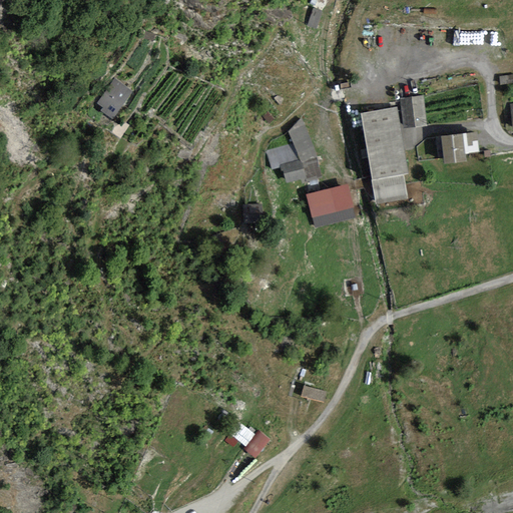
[(310,26),(320,28),(324,9),(314,7),(310,26)]
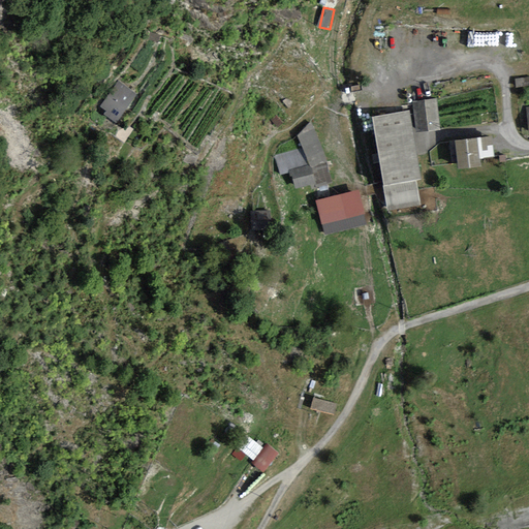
[(528,86),(528,76),(516,80),(517,88),(528,86)]
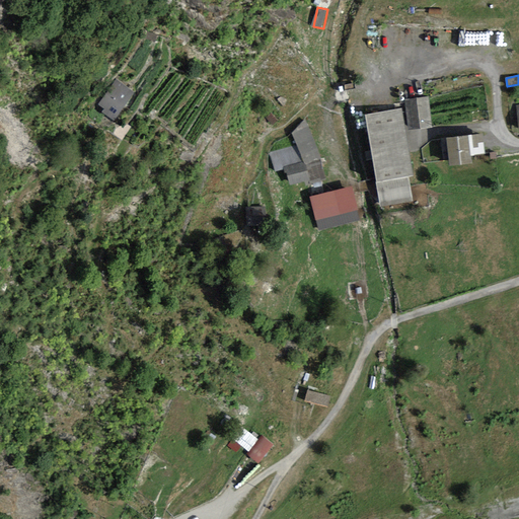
[(133,92),(116,80),(98,105),(104,109),(102,113),(114,120),(133,92)]
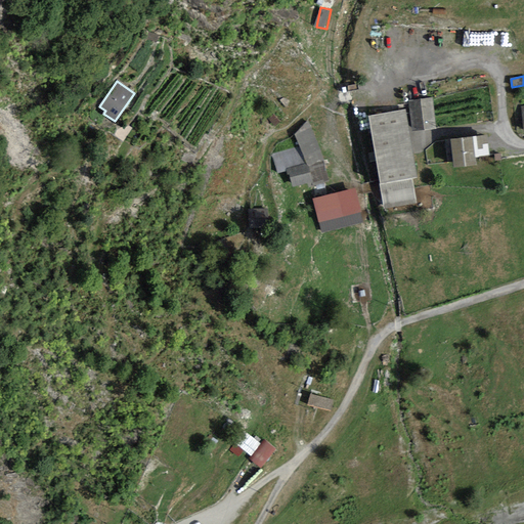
[(432,97),(408,100),(412,131),(435,128),(432,97)]
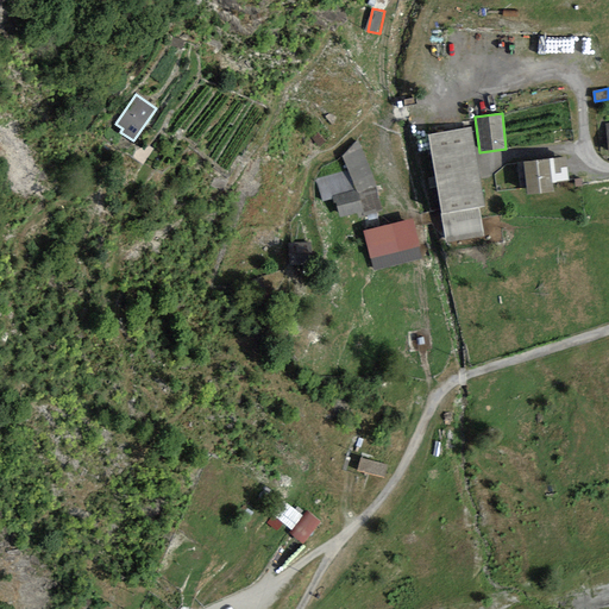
[(471,127),(428,135),(446,240),(483,234),(478,207),(484,206),(471,127)]
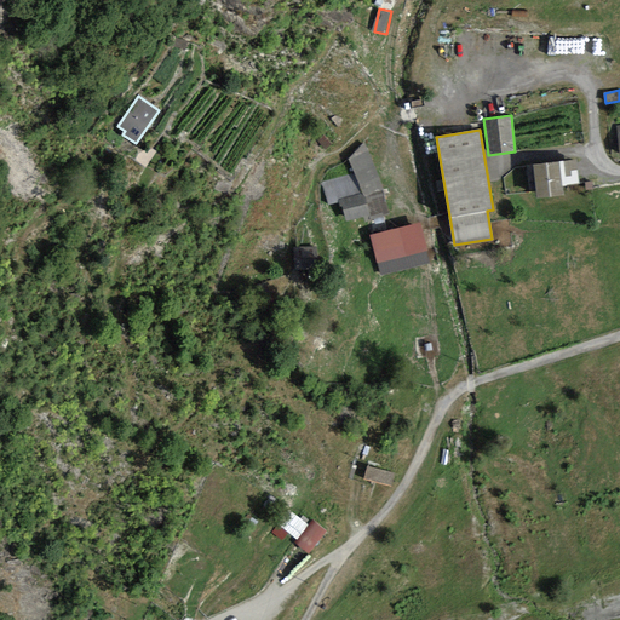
[(371,220),(390,216),(383,189),(365,143),(349,160),(355,173),(363,193),(365,197),(369,216),(371,220)]
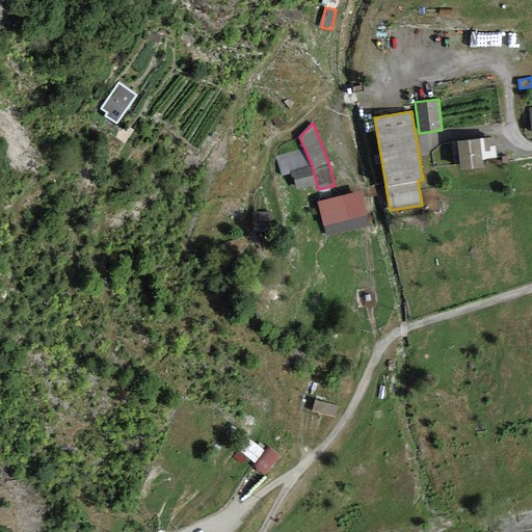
[(495,138),(458,142),(461,169),(483,167),(482,160),(497,158),(495,138)]
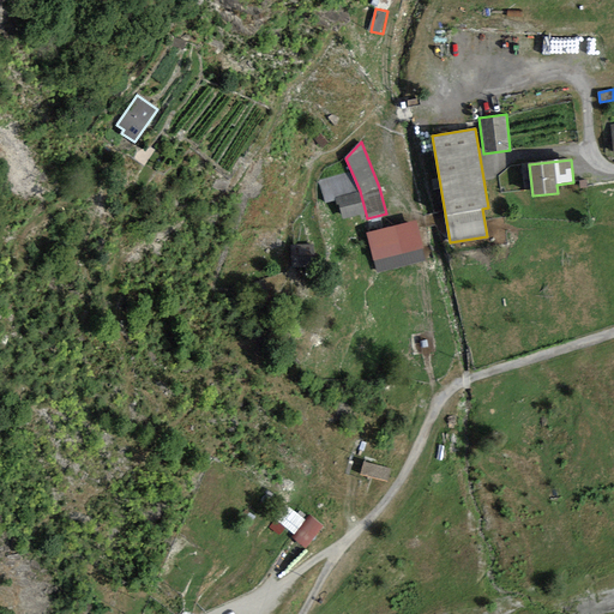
[(351,172),(319,181),(326,204),(336,202),(335,198),(360,191),(351,172)]
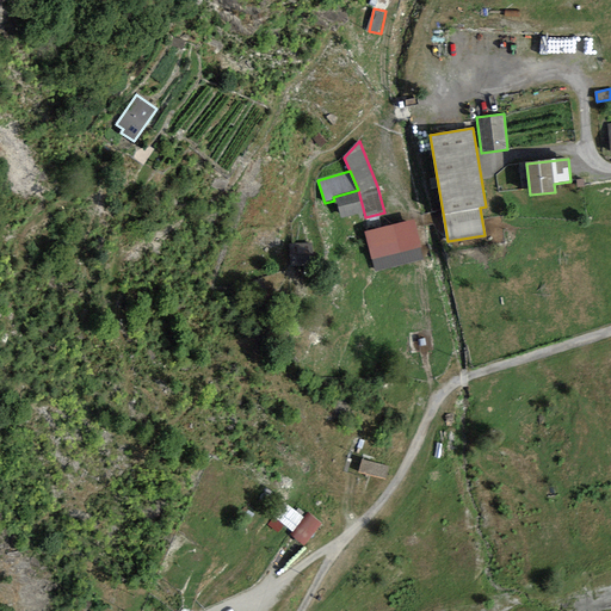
[(338,204),(341,218),(364,213),(359,195),(358,190),(333,197),(334,201),(335,204),(338,204)]
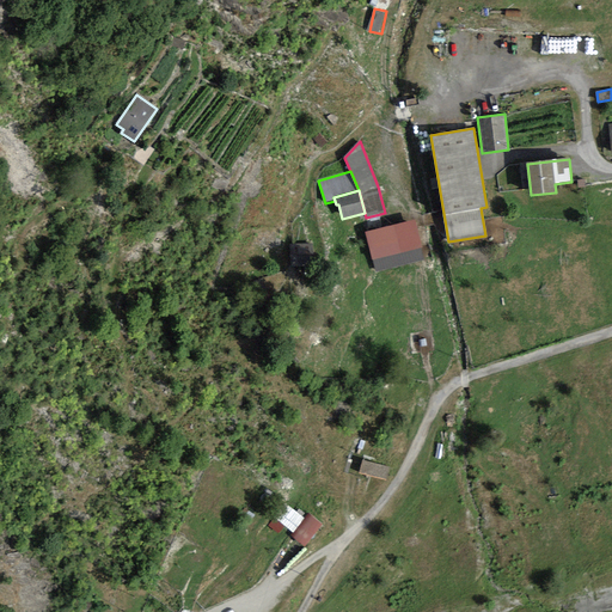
[(421,249),(423,249),(416,220),(365,232),(373,261),(421,249)]
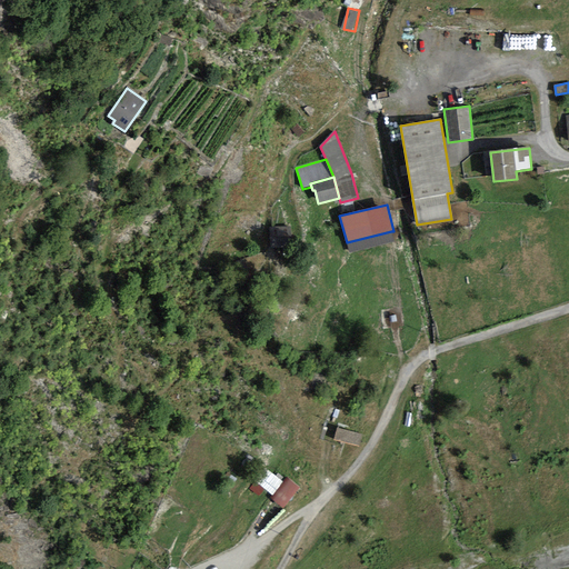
[(290,226),(269,227),(269,247),(291,246),(290,226)]
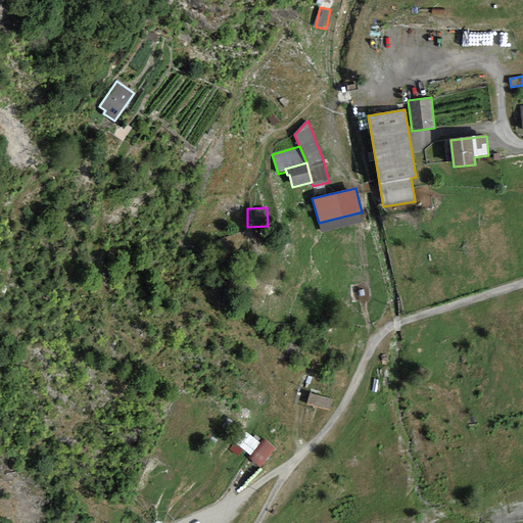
[(321,233),(362,223),(360,212),(319,223),(321,233)]
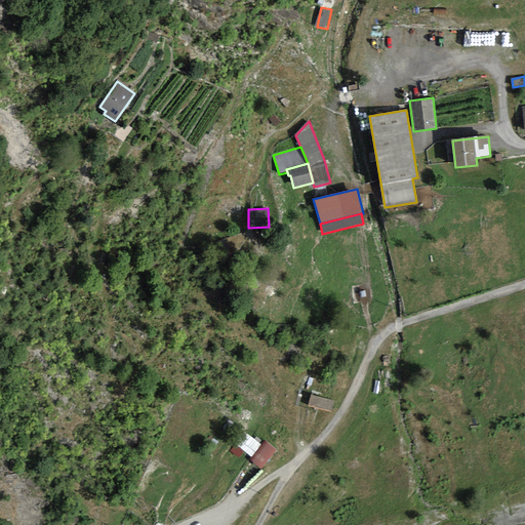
[(334,401),(311,395),(309,406),(331,411),(334,401)]
